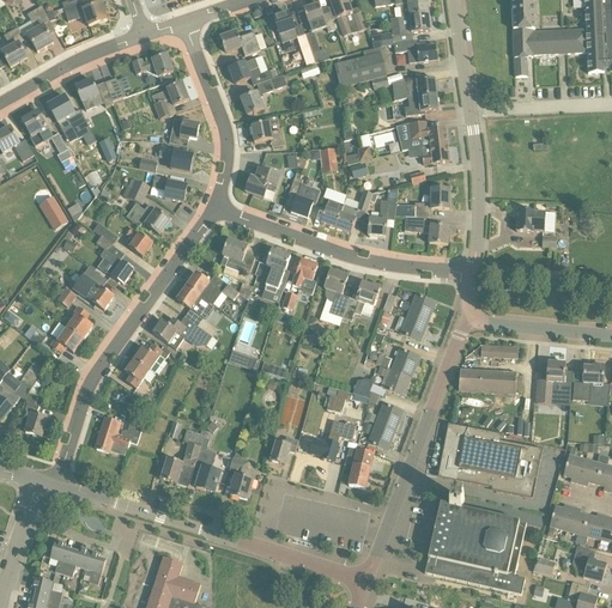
[(67,19),(85,13),(88,24),(107,18),(101,1),(82,7),(79,0),(62,5),(67,19)]
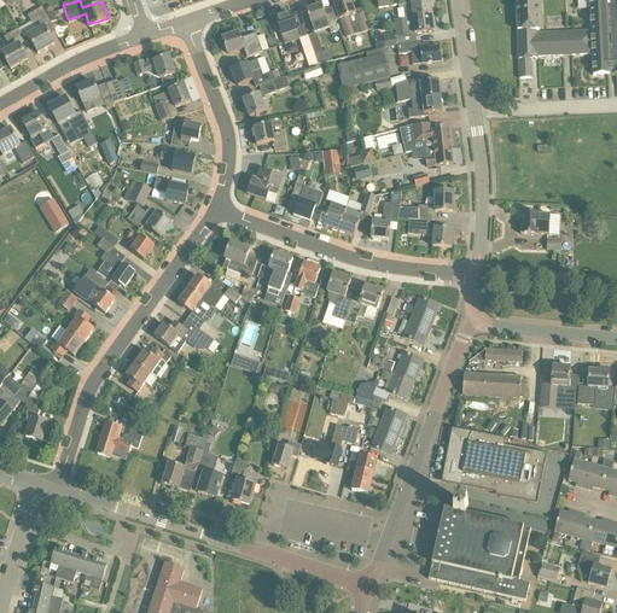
[(333,0),(335,4),(331,5),(335,17),(339,16),(345,34),(354,31),(361,30),(370,27),(362,10),(355,13),(350,0),(333,0)]
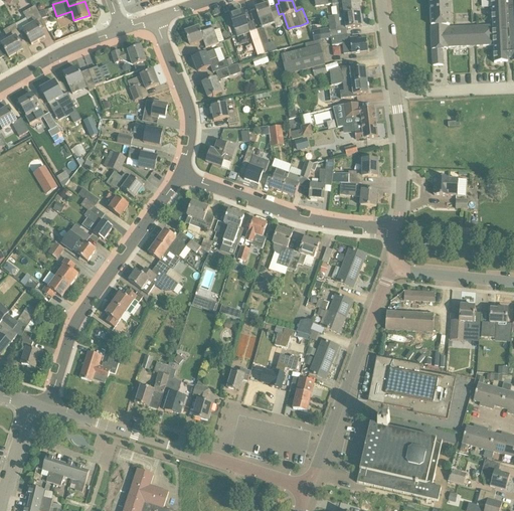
[(337,12),(359,9),(358,0),(331,0),(332,5),(336,4),(337,12)]
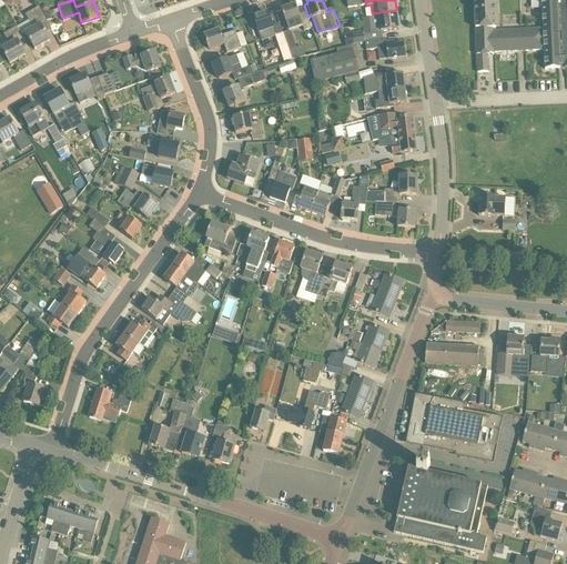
[(473,0),(477,69),(487,69),(487,51),(493,51),(493,49),(516,48),(515,27),(494,28),(494,26),(495,26),(493,0),(473,0)]
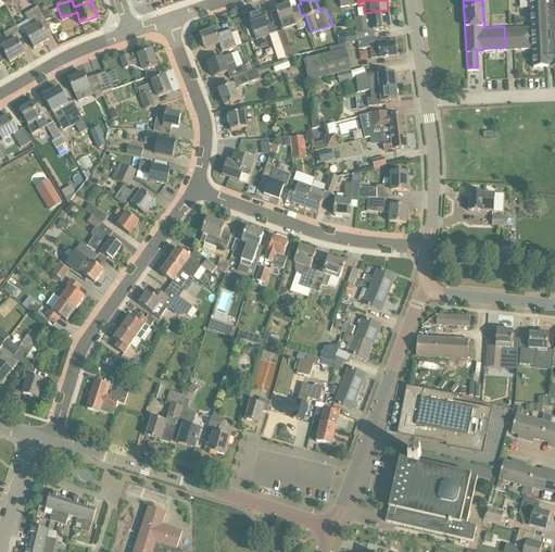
[(529,0),(531,25),(513,26),(514,47),(531,46),(532,65),(547,64),(547,63),(552,63),(552,64),(554,63),(554,0),(529,0)]
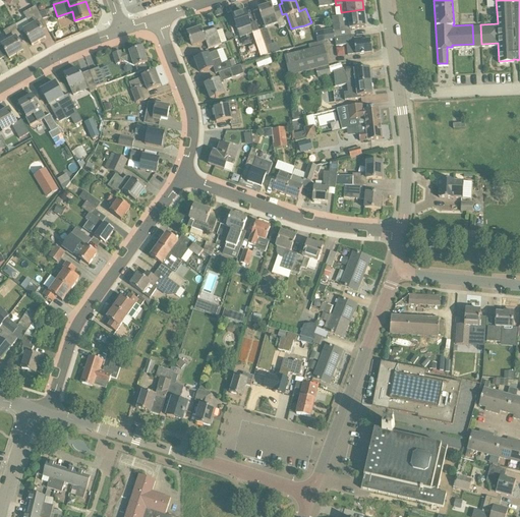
[(271,1),(257,5),(265,25),(277,21),(279,25),(285,23),(282,15),(282,14),(279,4),(272,6),(271,1)]
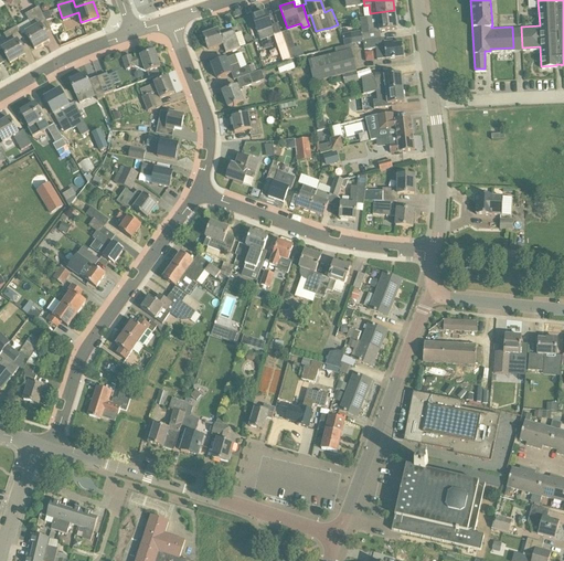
[(49,38),(39,21),(45,18),(41,10),(38,3),(24,11),(32,25),(24,30),(34,46),(49,38)]
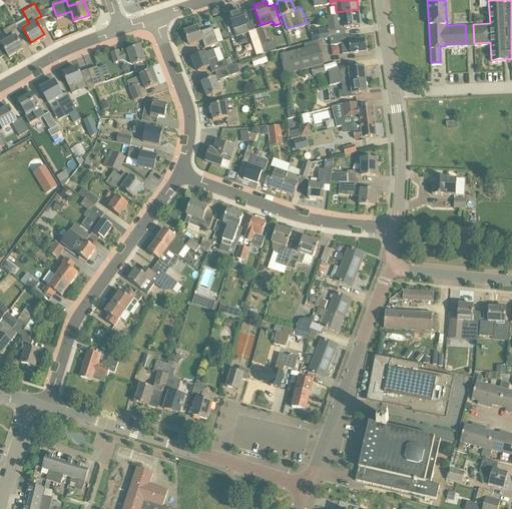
[(46,15),(43,7),(37,9),(41,16),(46,15)]
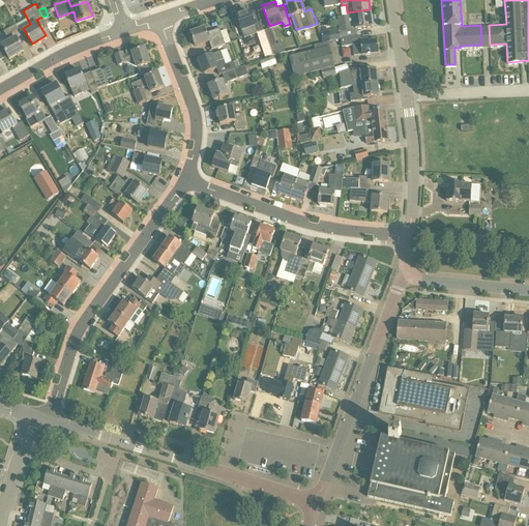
[(236,15),(243,34),(256,30),(257,30),(250,9),(236,15)]
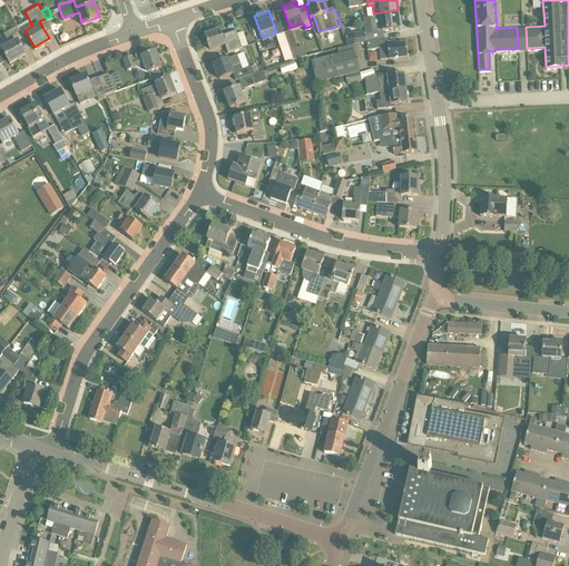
[(371,30),(364,31),(365,38),(381,36),(381,29),(400,27),(398,10),(373,13),(370,15),(371,30)]
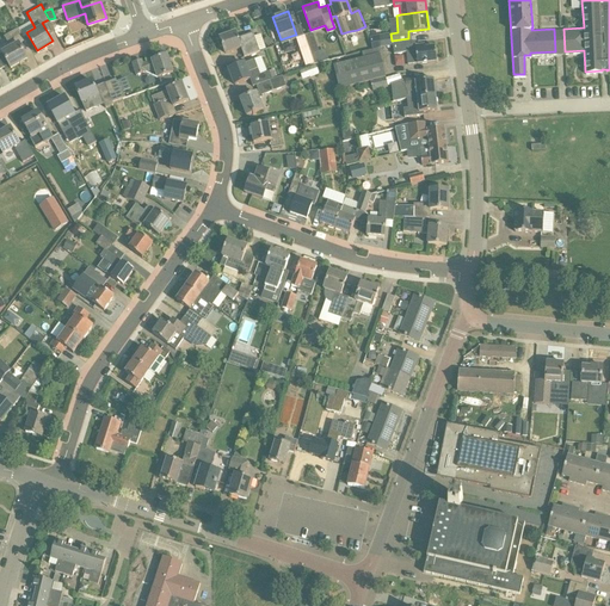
[(10,44),(1,49),(10,65),(26,55),(18,41),(24,37),(17,25),(2,33),(10,44)]
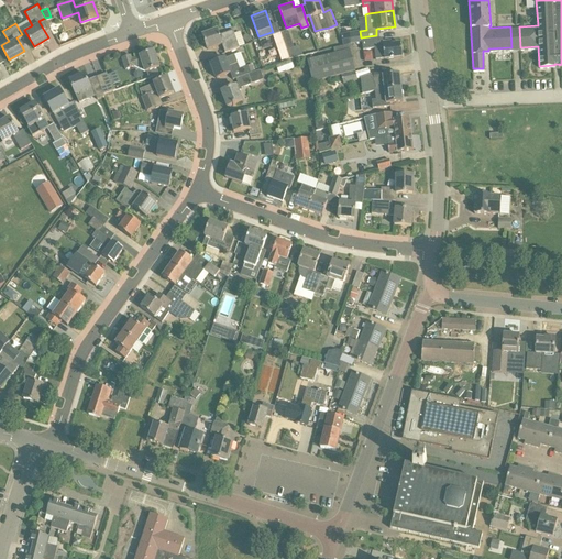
[(207,46),(221,41),(224,50),(238,44),(232,28),(219,32),(218,26),(201,32),(202,33),(200,34),(202,40),(205,40),(207,46)]
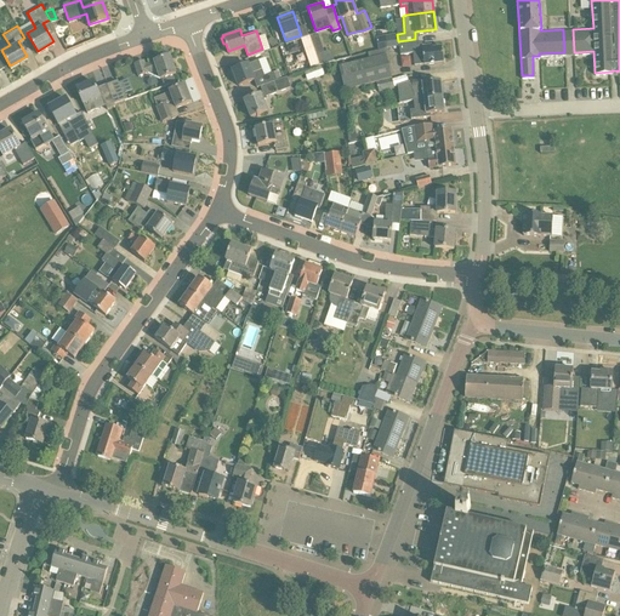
[(323,49),(317,30),(308,34),(312,45),(314,52),(323,49)]
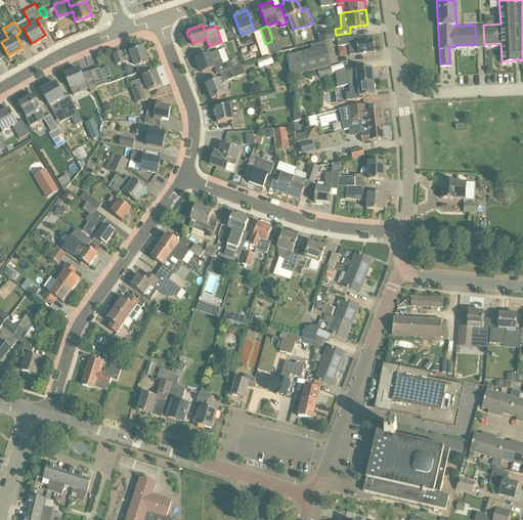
[(323,28),(325,38),(336,36),(336,35),(335,29),(335,26),(323,28)]
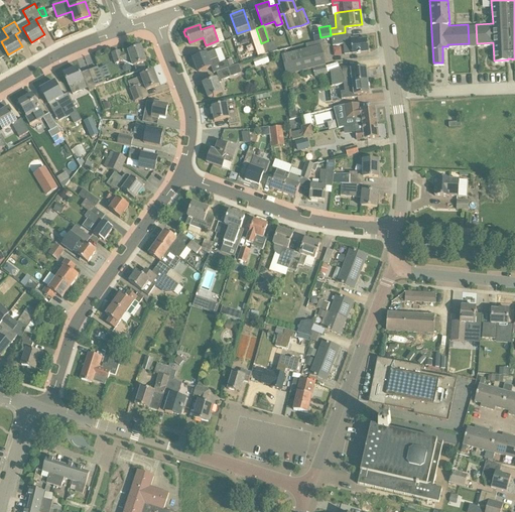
[(230,31),(226,28),(225,27),(221,32),(226,36),(230,31)]
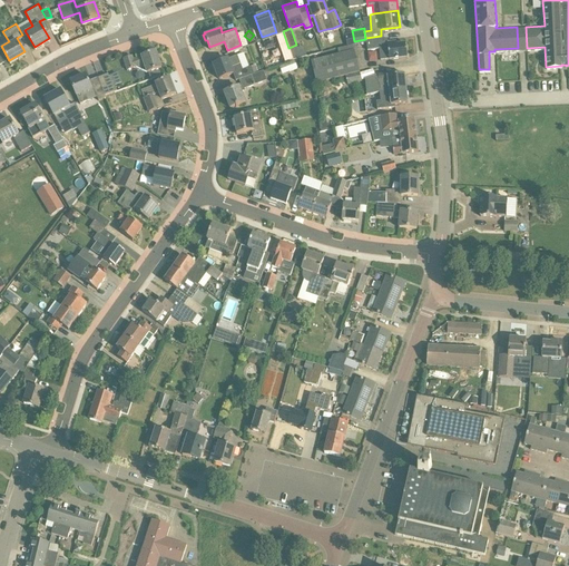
[(278,44),(286,41),(283,31),(283,30),(276,32),(275,32),(278,44)]
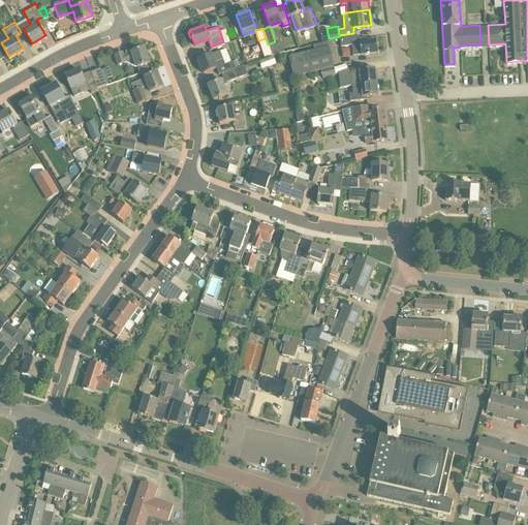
[(360,33),(353,33),(339,35),(339,36),(341,43),(351,42),(352,53),(361,52),(361,53),(377,51),(375,37),(368,38),(367,35),(360,36),(360,33)]
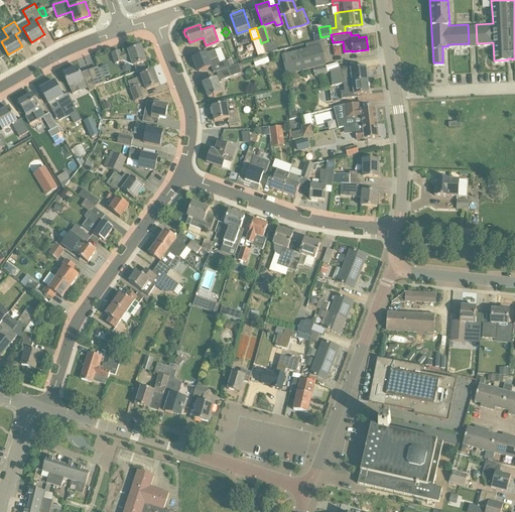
[(259,37),(252,39),(255,48),(262,45),(261,43),(259,37)]
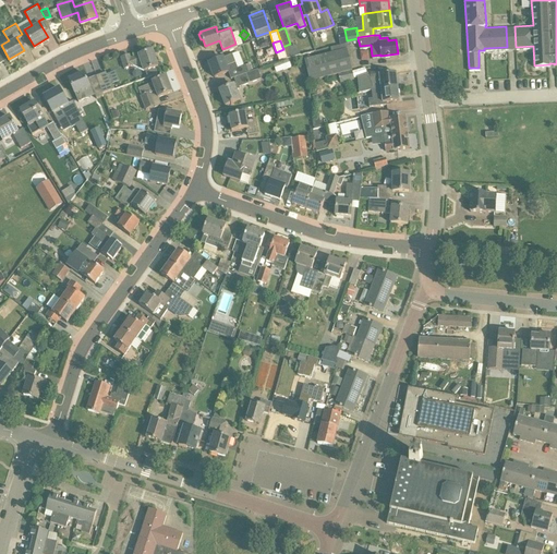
[(290,44),(282,47),(283,49),(286,56),(293,53),(290,44)]
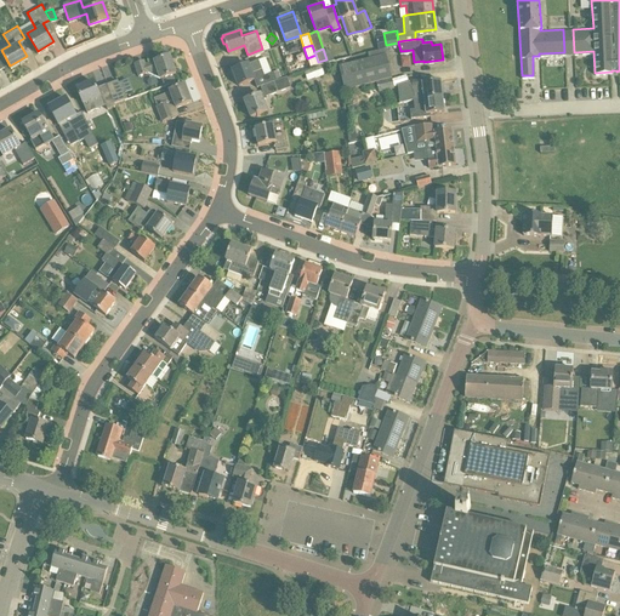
[(375,79),(391,74),(386,51),(337,63),(343,87),(375,79)]
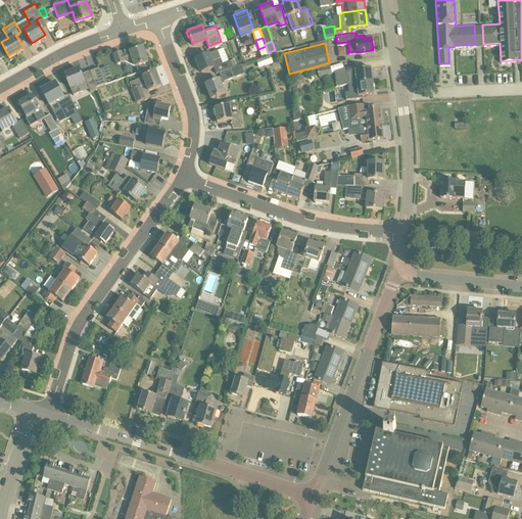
[(133,64),(135,63),(137,69),(146,66),(144,60),(147,59),(142,45),(122,52),(121,49),(112,51),(115,61),(123,59),(131,56),(133,64)]
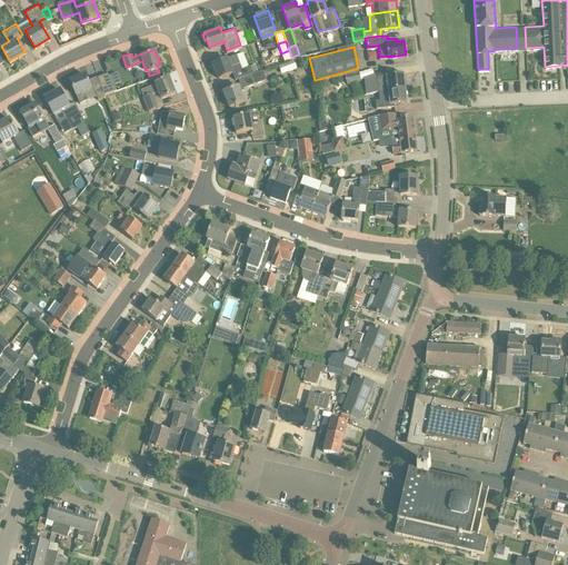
[(236,52),(228,56),(212,61),(218,76),(236,69),(238,76),(257,69),(255,62),(241,67),(236,52)]
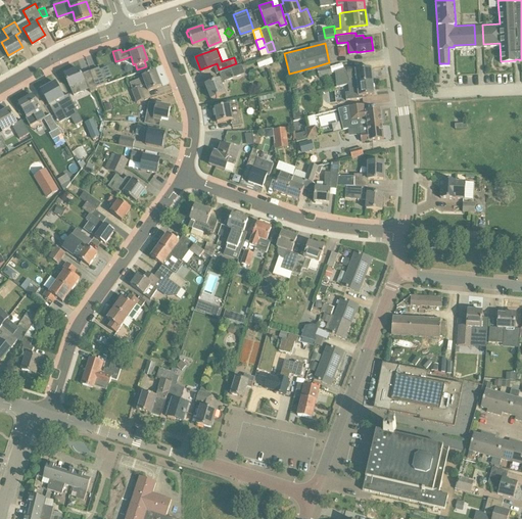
[(255,58),(257,65),(272,60),(269,53),(255,58)]
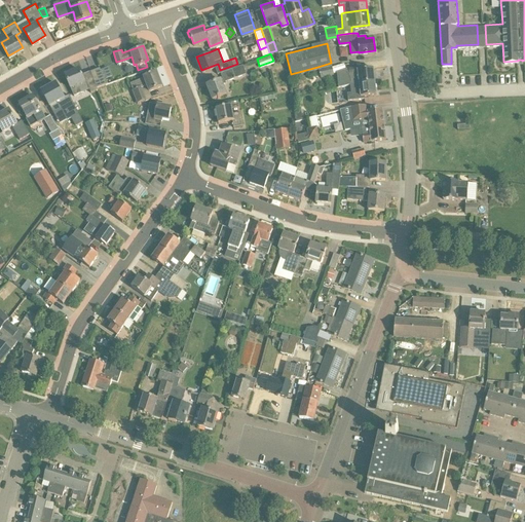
[(246,72),(242,63),(237,65),(237,64),(220,70),(222,76),(207,82),(212,97),(217,95),(217,96),(219,95),(226,91),(223,81),(225,80),(225,79),(246,72)]
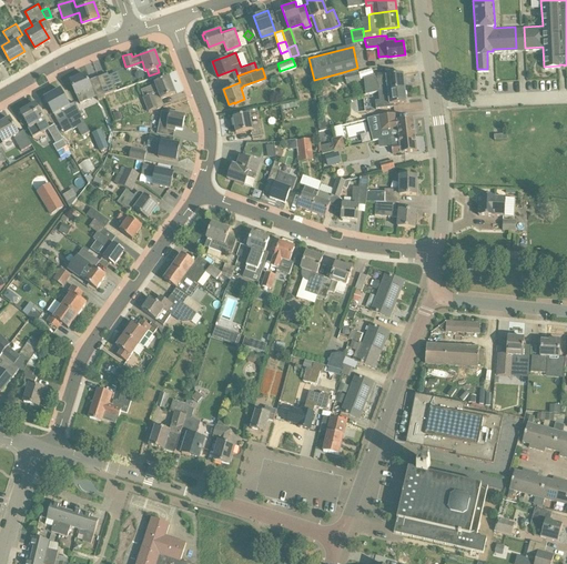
[(345,81),(360,77),(357,68),(343,72),(345,81)]
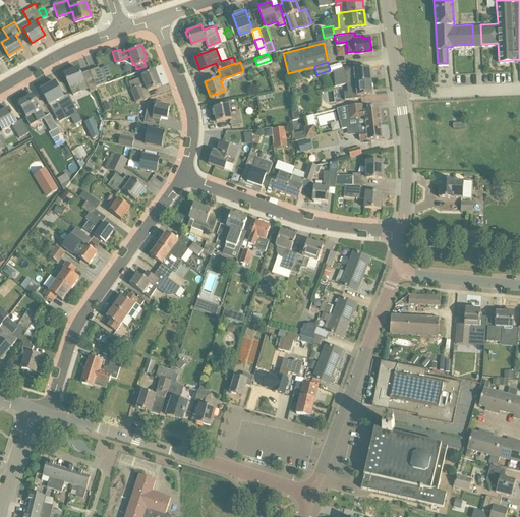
[(335,83),(346,80),(370,78),(368,65),(361,66),(361,63),(345,65),(345,66),(343,67),(343,65),(333,68),(335,83)]
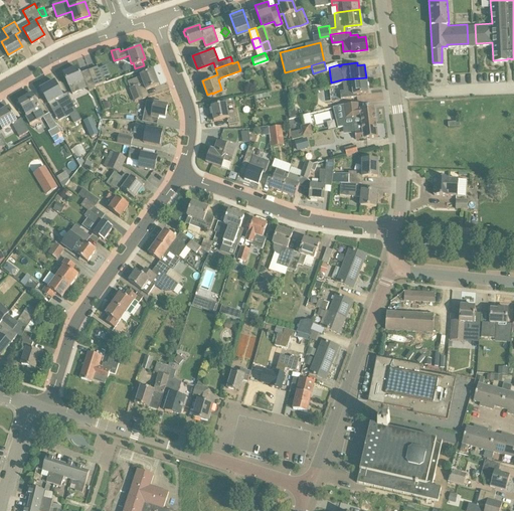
[(97,63),(88,67),(95,83),(103,79),(97,63)]
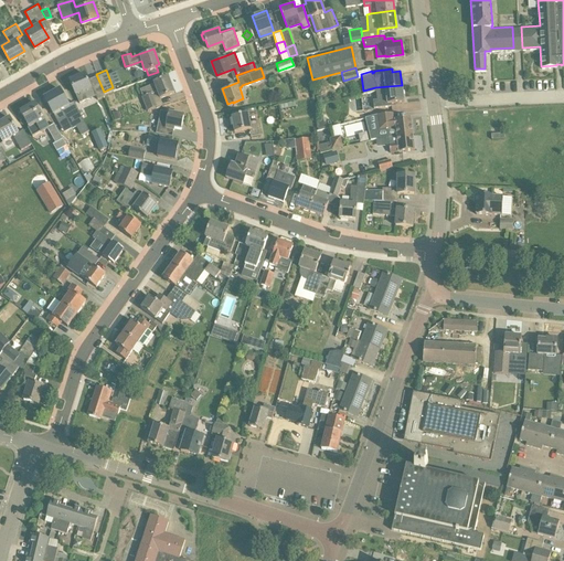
[(104,92),(96,74),(87,77),(84,72),(68,78),(77,99),(95,92),(97,96),(104,94),(104,92)]
